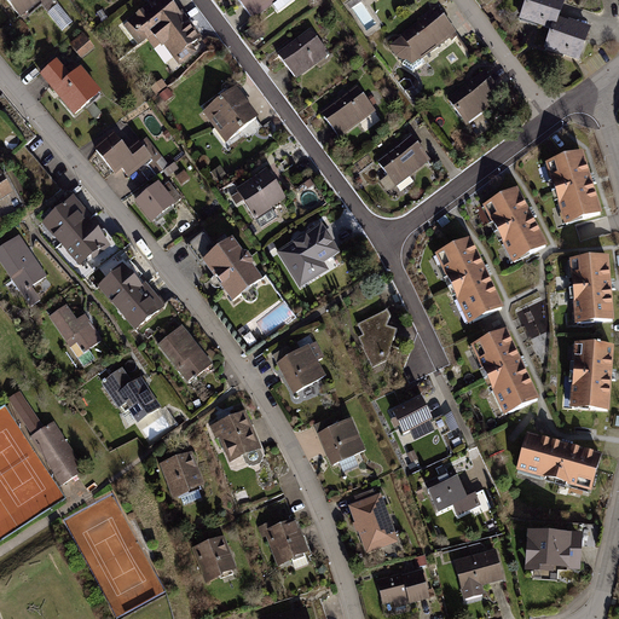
[(55,0),(5,0),(18,16),(39,1),(46,12),(58,4),(55,0)]
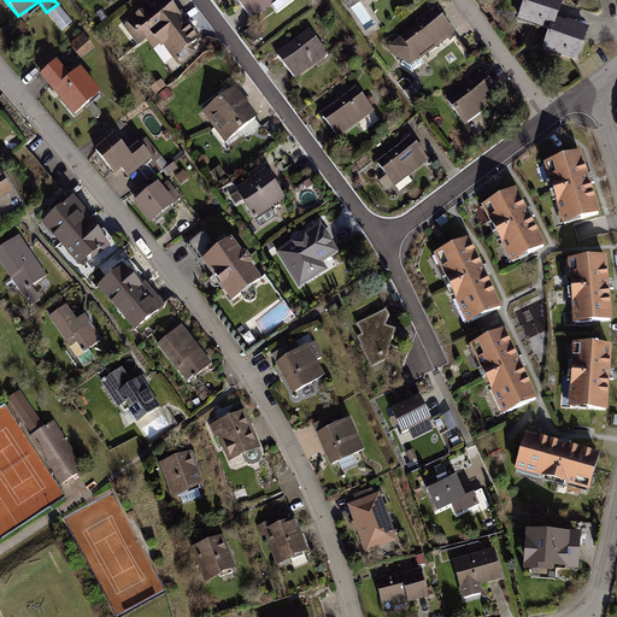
[(170,0),(151,0),(121,24),(136,45),(151,33),(177,65),(195,51),(189,43),(199,36),(170,0)]
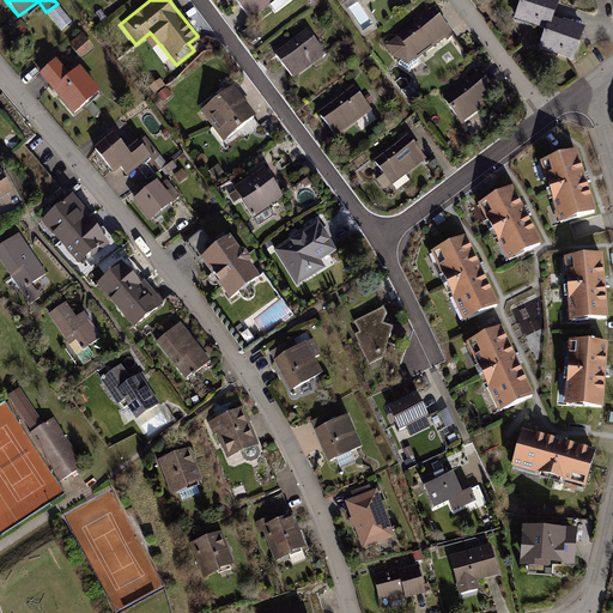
[(229,0),(247,23),(278,0),(229,0)]
